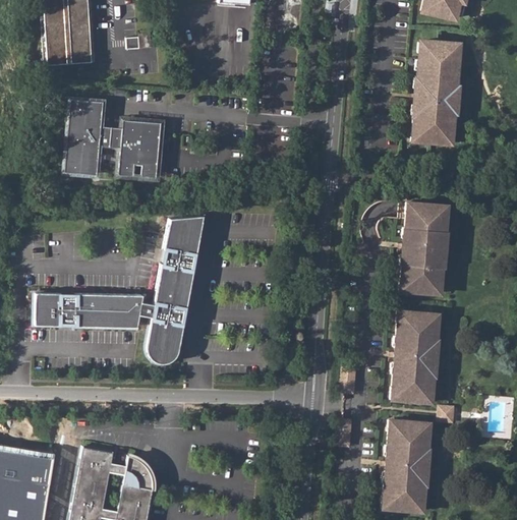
[(45,0),(50,65),(95,62),(90,0),(45,0)]
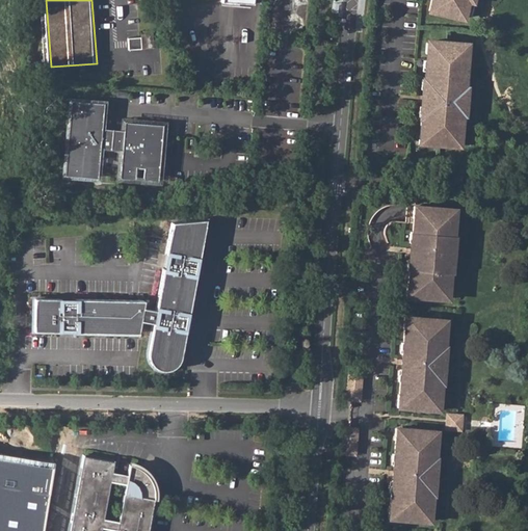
[(434,0),(432,11),(467,19),(471,1),(476,2),(476,0),(434,0)]
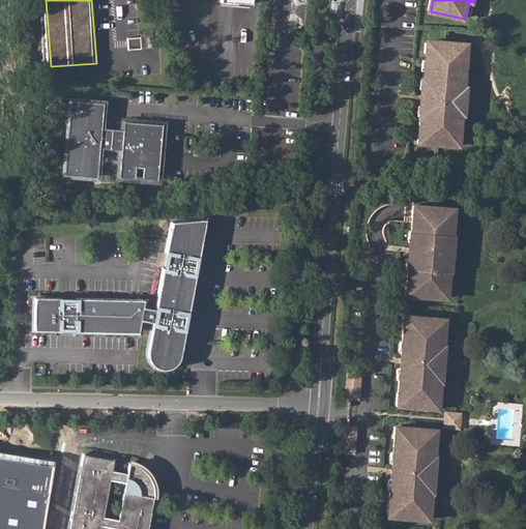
[(146,33),(146,38),(147,49),(159,49),(158,33),(146,33)]
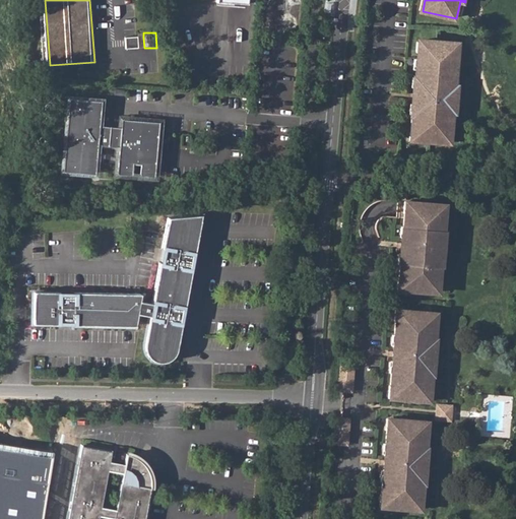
[(143,38),(131,39),(132,49),(144,48),(143,38)]
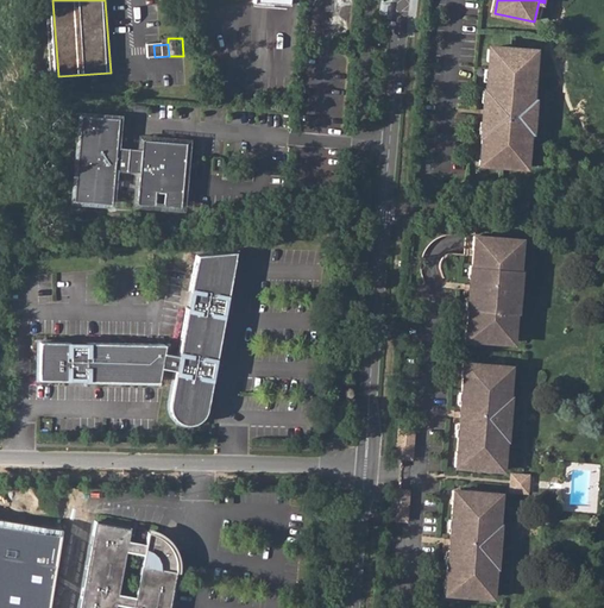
[(486,133),(484,157),(490,158),(490,164),(523,167),(524,161),(530,161),(533,137),(529,137),(530,131),(535,132),(538,101),(533,101),(533,95),(535,95),(536,80),(536,63),(535,64),(536,51),(522,50),(522,51),(511,50),(511,49),(496,48),(495,61),(494,61),(492,76),(491,76),(490,92),(494,93),(492,98),(489,98),(488,105),(489,105),(488,120),(486,120),(486,127),(490,129),(490,133),(486,133)]
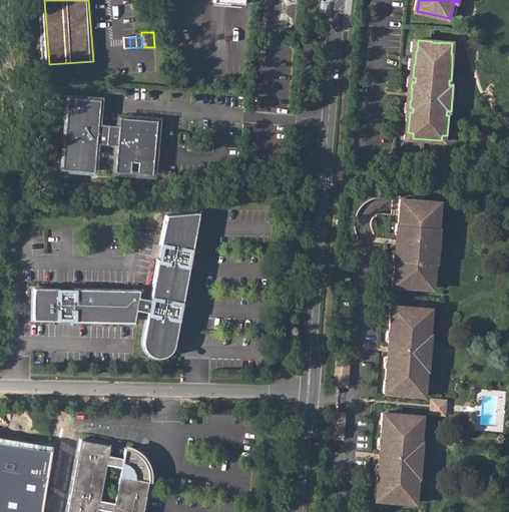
[(99,123),(101,100),(73,98),(67,166),(95,168),(97,143),(122,145),(120,169),(154,172),(158,121),(124,119),(124,125),(99,123)]
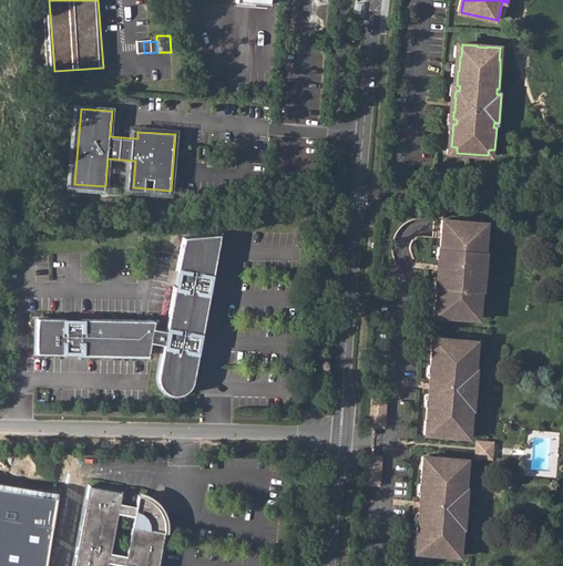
[(452,226),(446,226),(444,234),(446,234),(444,248),(447,248),(447,254),(443,254),(442,260),(443,260),(442,275),(441,275),(441,283),(444,283),(443,288),(441,288),(440,302),(439,302),(438,309),(446,310),(444,316),(476,319),(477,314),(483,314),(483,306),(482,306),(483,291),(484,280),(487,280),(488,263),(485,263),(487,251),(489,237),(490,229),(483,229),(483,223),(452,220),(452,226)]
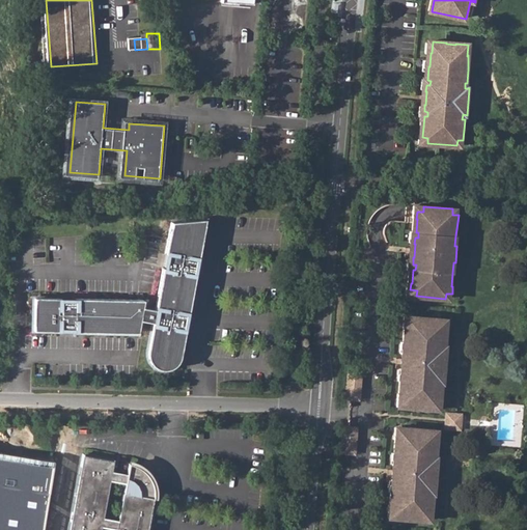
[(209,219),(174,222),(169,254),(170,255),(168,268),(166,268),(159,309),(145,307),(146,300),(78,299),(78,301),(64,300),(64,298),(36,298),(36,331),(64,331),(64,330),(77,330),(77,332),(141,333),(143,321),(156,323),(151,350),(150,352),(150,354),(150,355),(151,357),(151,359),(153,361),(154,363),(155,364),(157,366),(159,367),(161,368),(162,369),(163,369),(164,369),(166,369),(168,370),(169,369),(171,369),(173,368),(174,368),(176,367),(178,366),(179,364),(181,363),(182,361),(183,359),(184,358),(184,357),(189,329),(187,328),(189,315),(191,315),(199,274),(197,273),(199,260),(201,260),(209,219)]
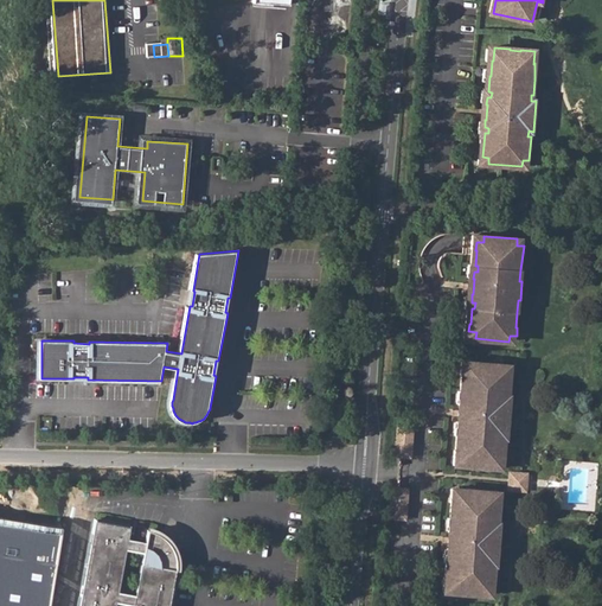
[(473,369),(466,368),(465,377),(466,376),(465,393),(467,393),(467,399),(463,399),(462,406),(463,406),(462,421),(461,421),(461,428),(465,429),(463,435),(461,434),(460,451),(459,451),(459,459),(466,459),(465,465),(498,469),(499,461),(506,463),(507,454),(506,454),(507,439),(506,438),(507,427),(510,427),(512,408),(508,408),(510,396),(511,396),(512,381),(513,381),(513,372),(506,372),(506,365),(473,363),(473,369)]
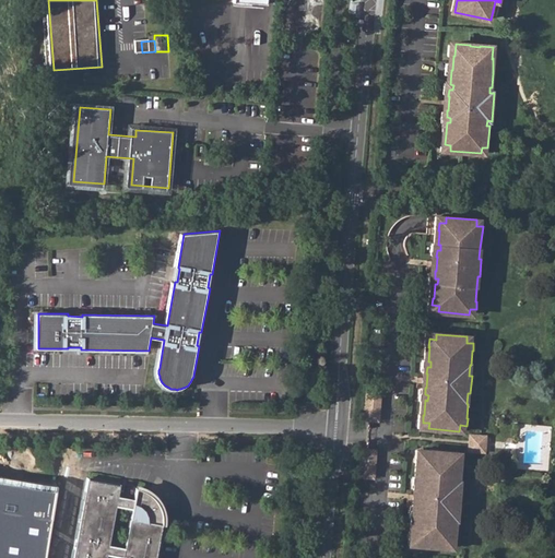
[(384,393),(370,392),(367,419),(373,419),(381,420),(384,393)]
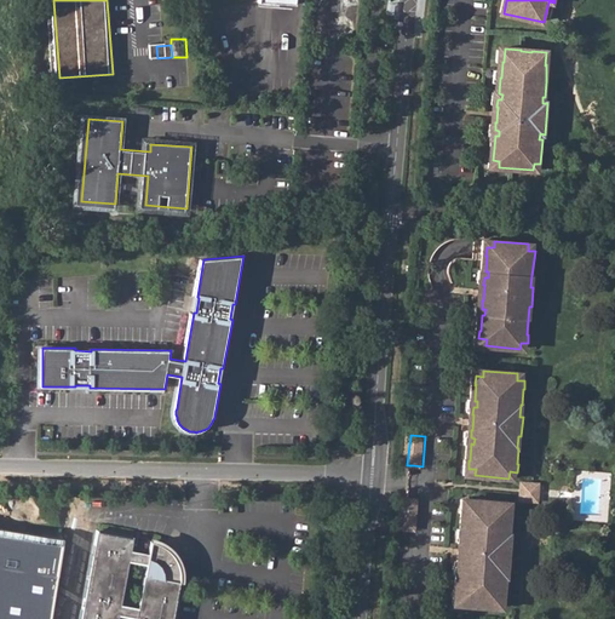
[(542,485),(526,483),(524,499),(541,500),(542,485)]
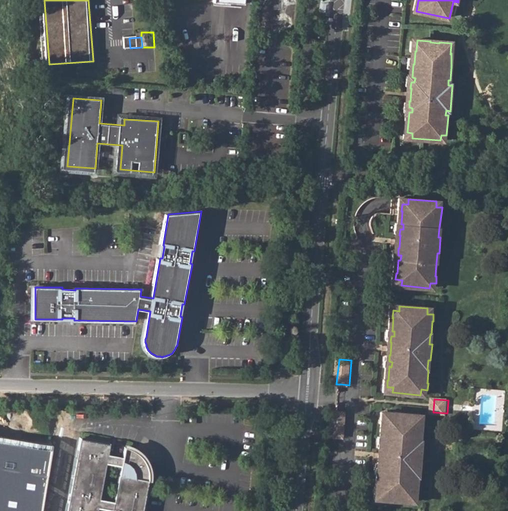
[(390,418),(384,418),(384,425),(383,438),(386,438),(385,443),(382,443),(382,449),(381,462),(380,462),(380,469),(383,469),(383,474),(380,474),(379,487),(378,487),(378,493),(384,494),(383,499),(411,502),(412,497),(418,497),(419,490),(418,490),(419,477),(418,477),(419,467),(422,467),(423,451),(420,451),(421,441),(422,441),(423,428),(424,428),(424,421),(418,421),(419,415),(391,413),(390,418)]
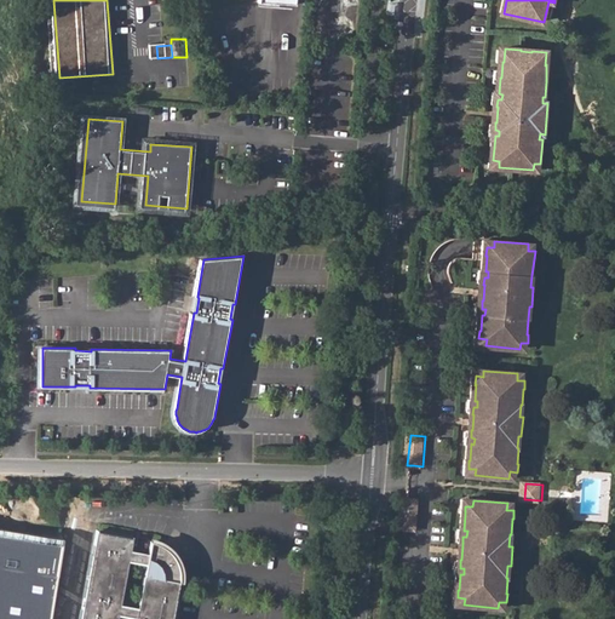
[(0,526),(15,529),(18,511),(0,508),(0,526)]
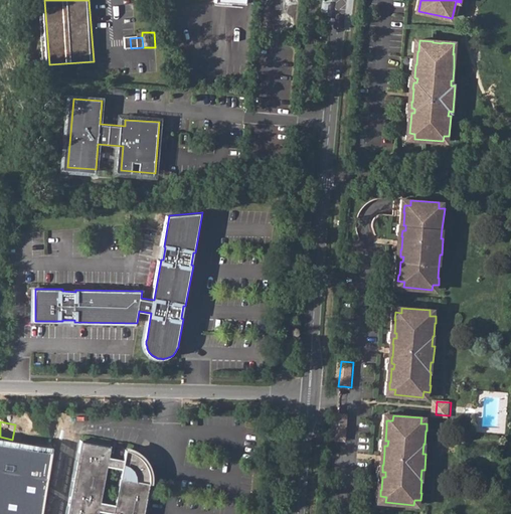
[(0,441),(0,513),(43,513),(54,450),(0,441)]
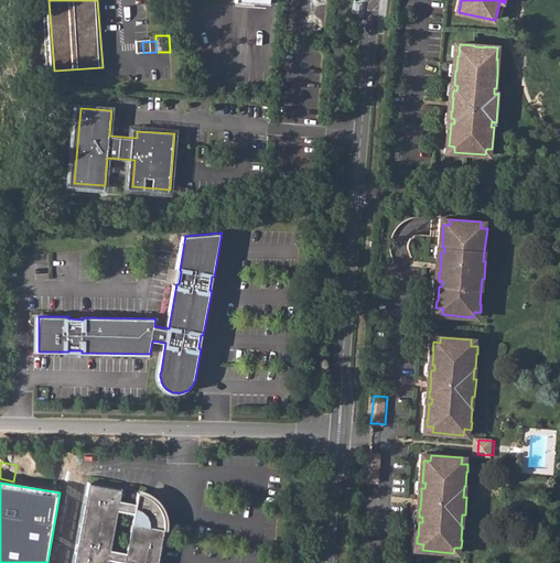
[(152,498),(148,496),(143,494),(140,494),(138,505),(122,502),(125,490),(92,485),(76,562),(161,562),(167,531),(168,527),(167,520),(165,515),(163,510),(162,507),(160,504),(155,500),(152,498)]
